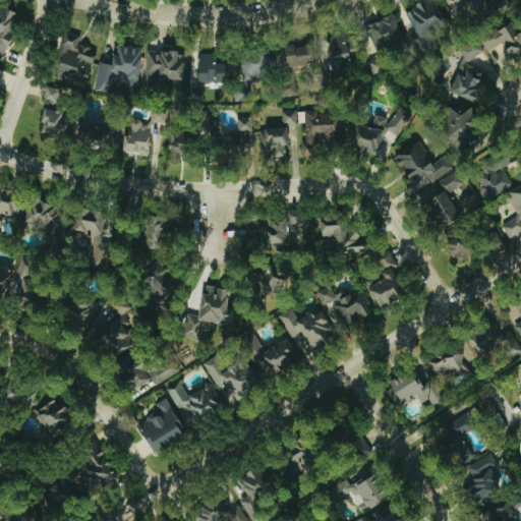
[(450,23),(439,0),(430,0),(405,12),(417,39),(450,23)]
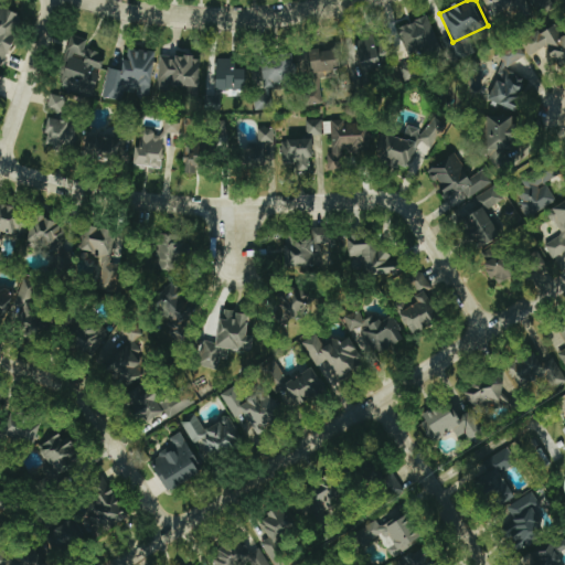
[(483,0),(492,20),(525,7),(522,0),(483,0)]
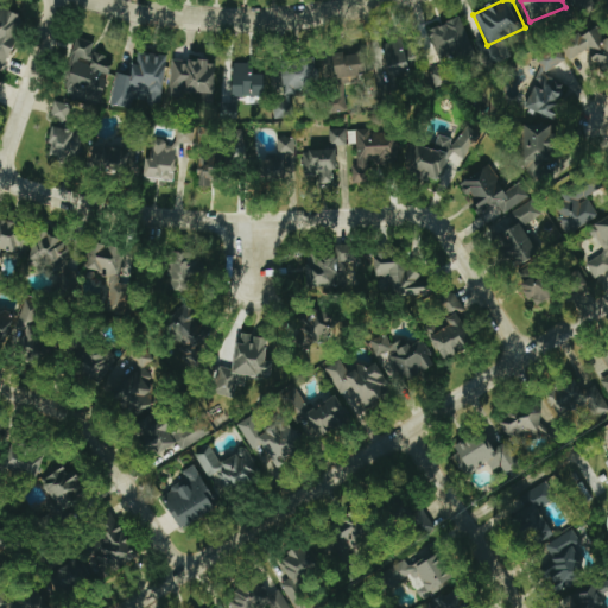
[(0,69),(1,70),(14,38),(11,37),(20,16),(0,6),(0,69)]
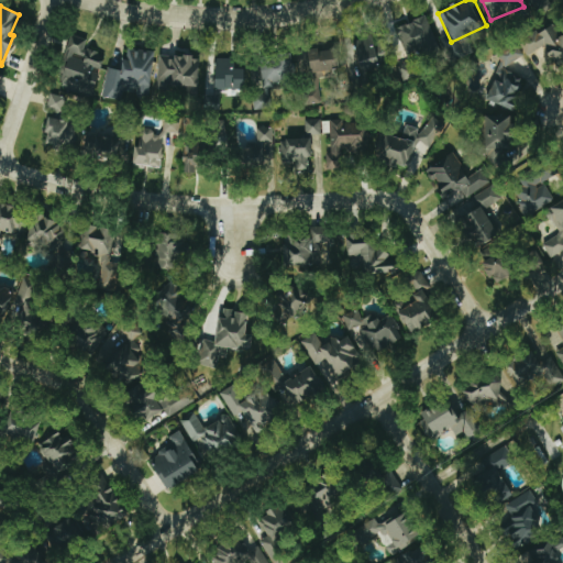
[(437,50),(427,17),(405,23),(405,20),(395,23),(407,64),(397,66),(401,81),(416,76),(410,58),(437,50)]
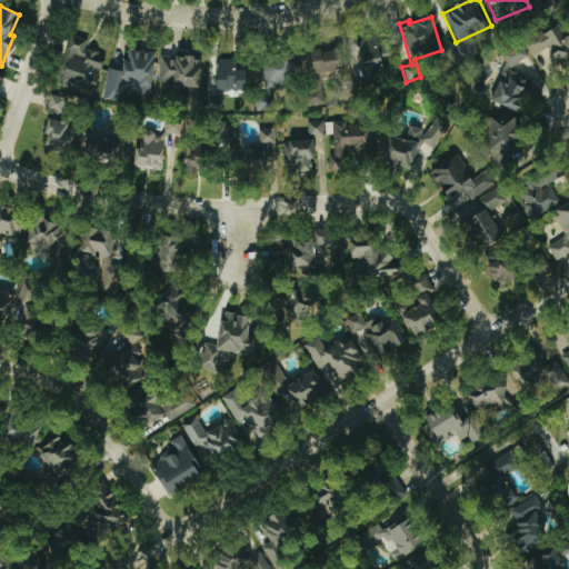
[(552,46),(562,68),(568,65),(568,40),(568,41),(561,27),(525,42),(531,56),(552,46)]
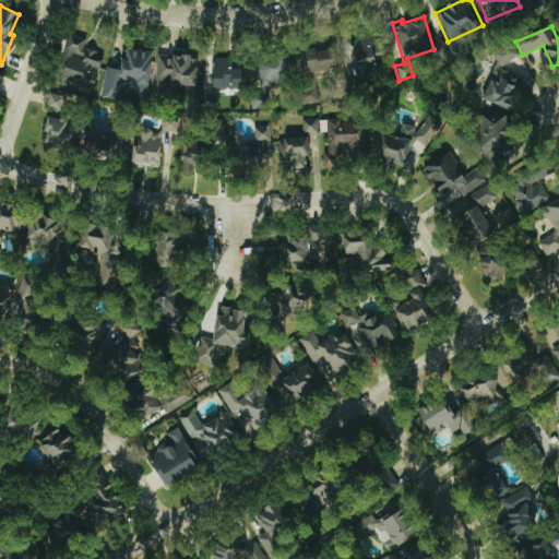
[(103,55),(83,48),(85,39),(71,35),(56,85),(91,95),(103,55)]
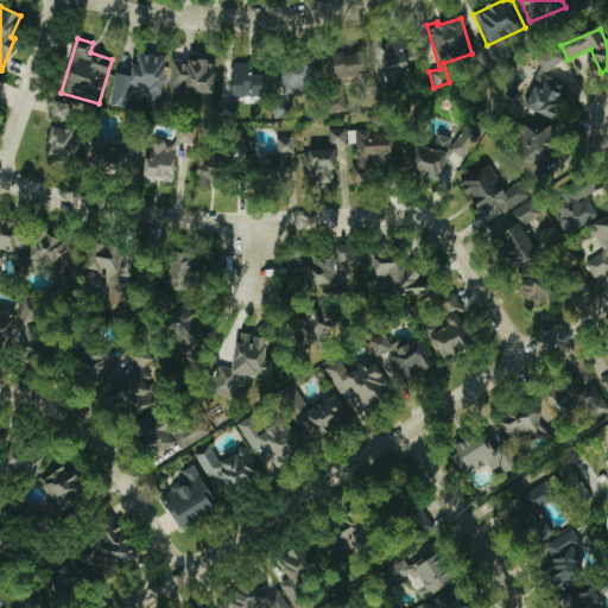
[(524,112),(556,120),(564,87),(553,84),(546,71),(562,62),(555,49),(540,58),(533,84),(536,88),(529,93),(524,112)]
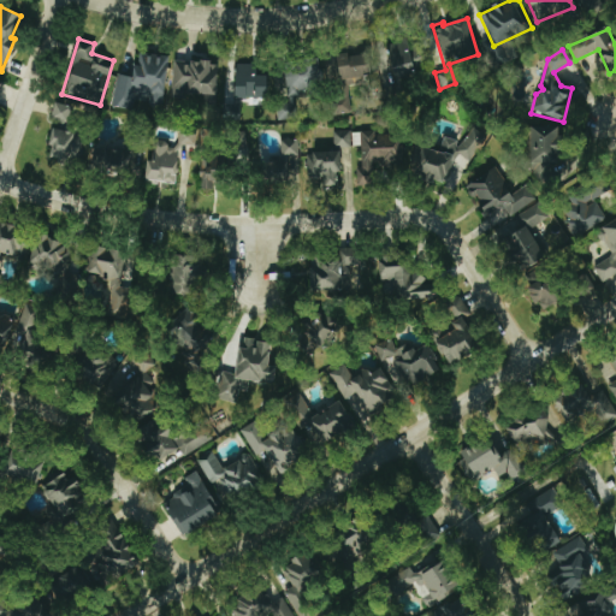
[(163,105),(169,58),(137,53),(134,77),(116,75),(111,107),(132,110),(134,100),(163,105)]
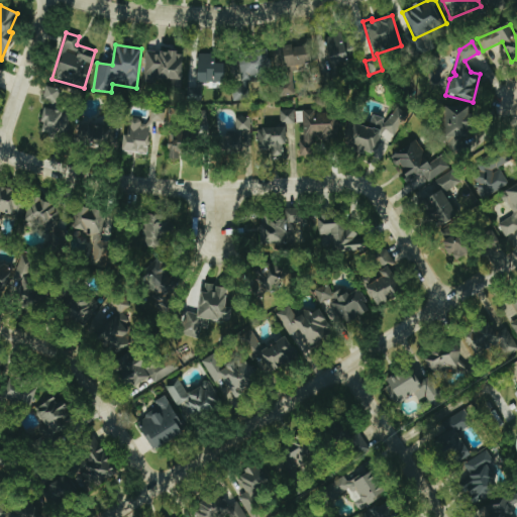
[(313,65),(312,46),(284,47),(285,66),(313,65)]
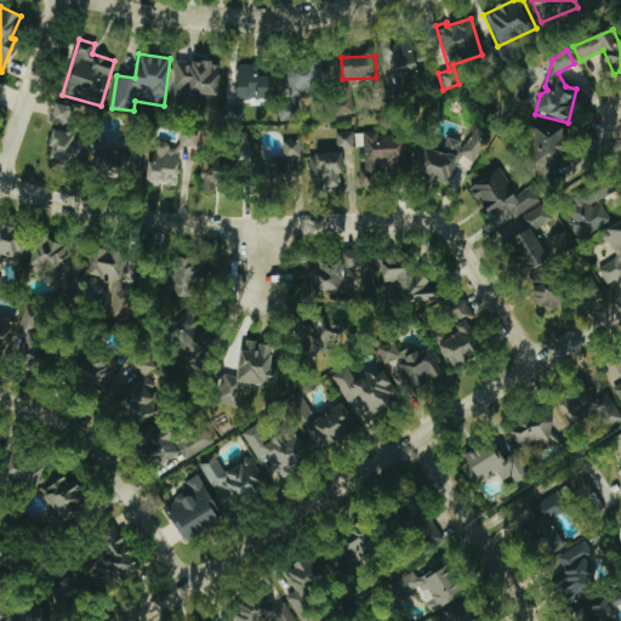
[(285,93),(322,95),(322,63),(286,63),(285,93)]
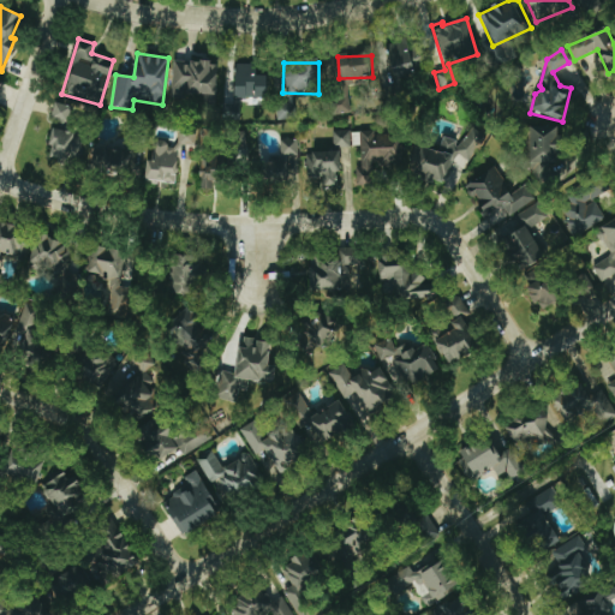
[(267,99),(267,76),(255,76),(255,64),(234,64),(236,99),(267,99)]
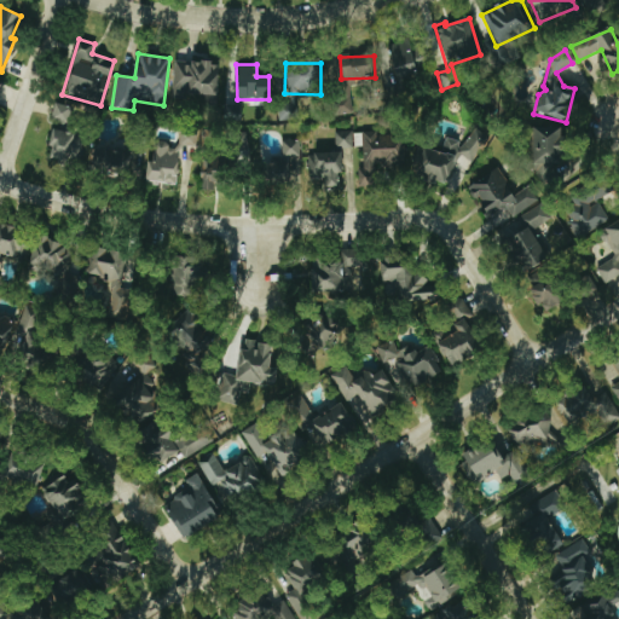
[(336,115),(352,111),(347,88),(333,91),(336,115)]
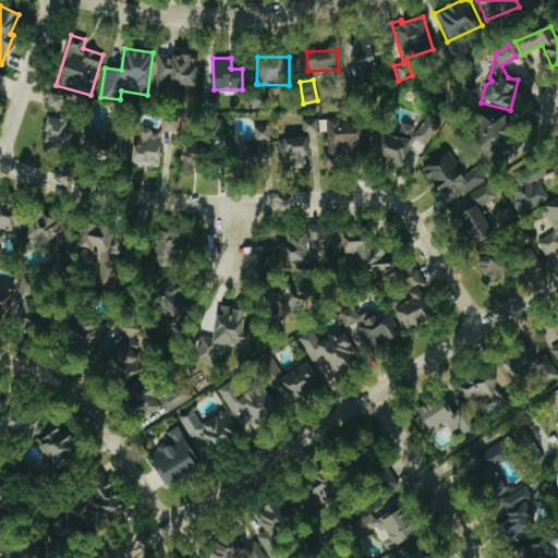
[(45,108),(60,112),(63,97),(48,93),(45,108)]
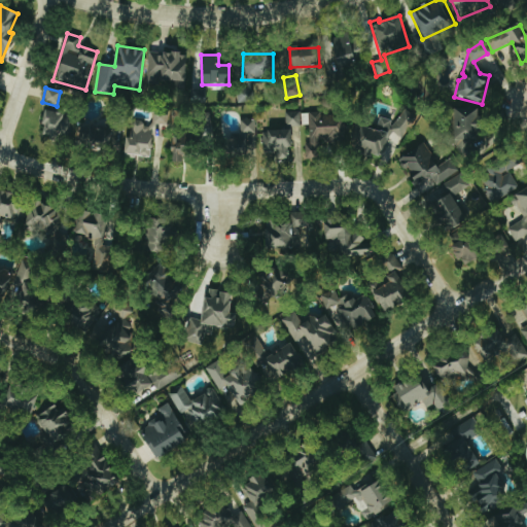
[(375,160),(392,133),(401,139),(414,117),(401,109),(393,124),(381,116),(373,131),(360,124),(348,143),(375,160)]
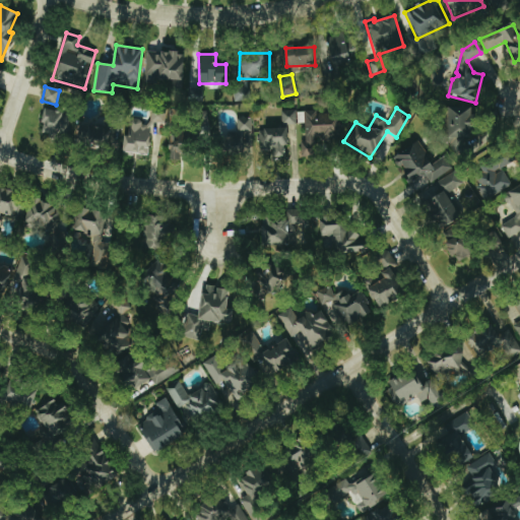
[(473,108),(449,108),(448,154),(464,154),(464,138),(473,139),(473,108)]
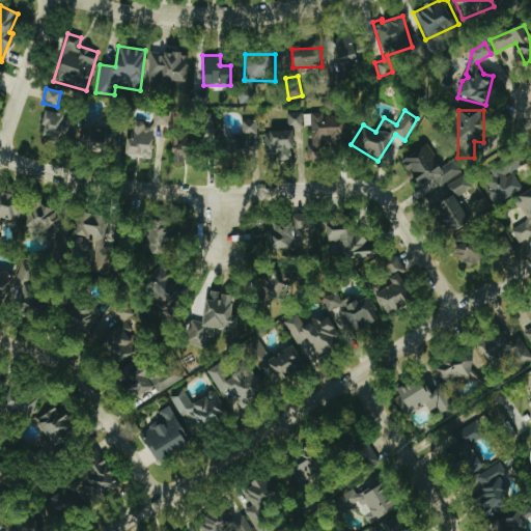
[(43,135),(77,143),(76,147),(110,156),(115,133),(73,122),(74,118),(45,111),(40,124),(45,126),(43,135)]
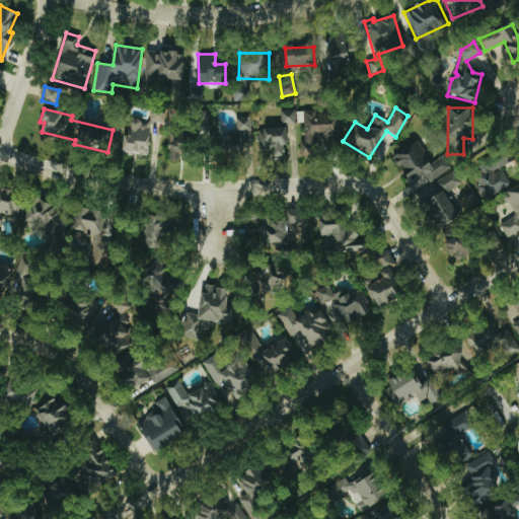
[(122,153),(148,155),(149,123),(163,124),(164,110),(148,109),(148,122),(128,121),(128,136),(123,136),(122,153)]
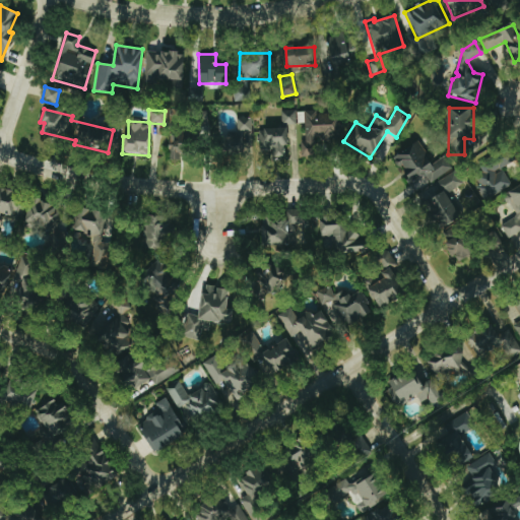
[(295,110),(279,111),(280,125),(295,124),(295,110)]
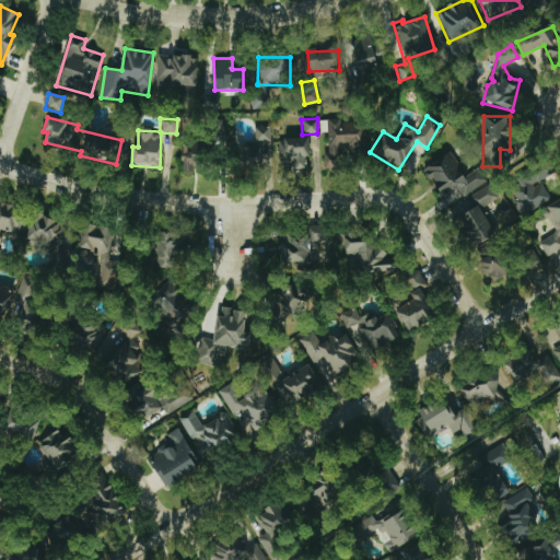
[(327,153),(323,153),(324,170),(338,168),(338,150),(365,150),(365,120),(326,121),(327,153)]
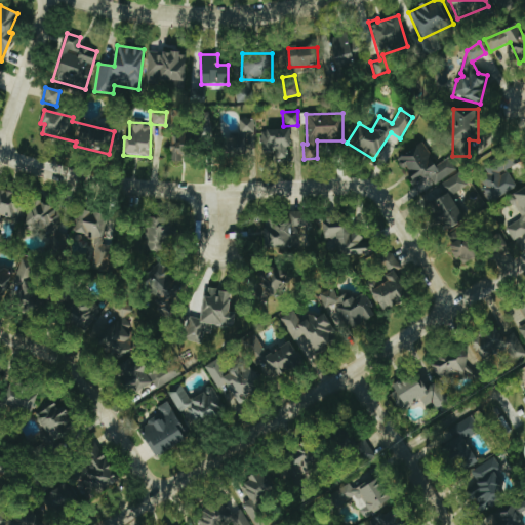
[(235,153),(253,154),(255,119),(237,118),(235,153)]
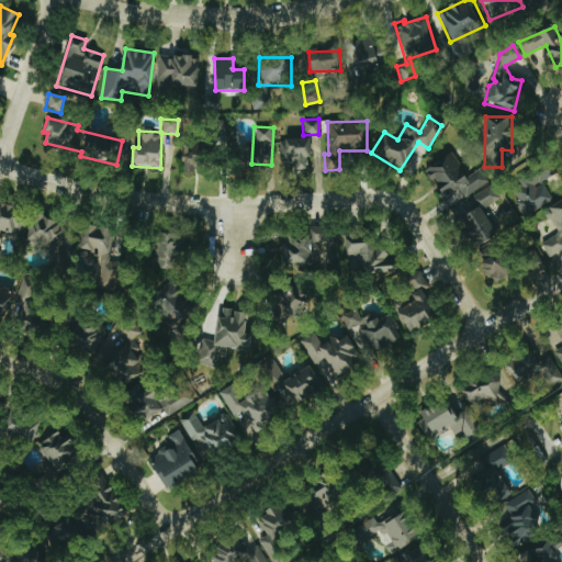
[(310,138),(284,139),(285,148),(281,148),(281,164),(292,164),(292,170),(307,170),(306,158),(311,158),(310,138)]
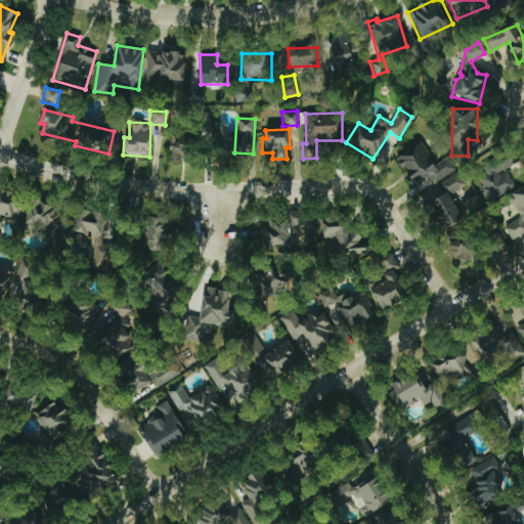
[(176,161),(176,156),(198,156),(197,133),(169,134),(169,161),(176,161)]
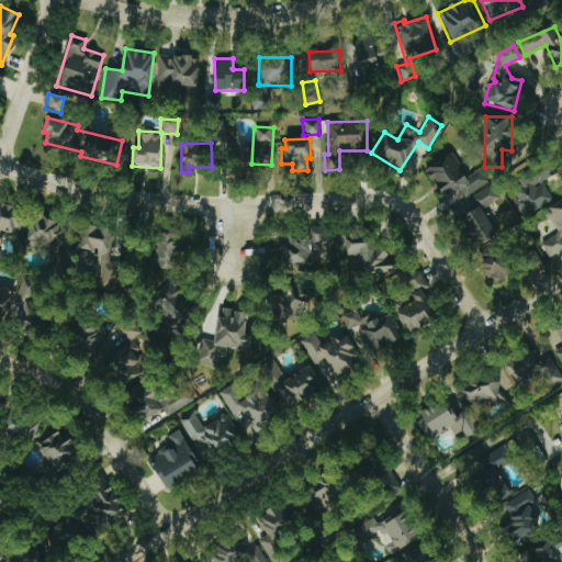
[(498,198),(480,170),(467,178),(450,153),(425,169),(437,188),(435,189),(441,199),(452,192),(457,200),(465,194),(476,212),(498,198)]
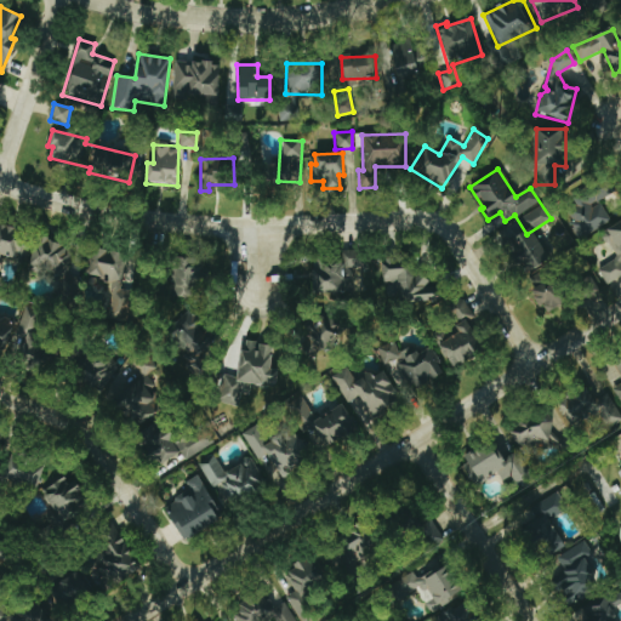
[(576,240),(610,224),(600,204),(567,221),(576,240)]
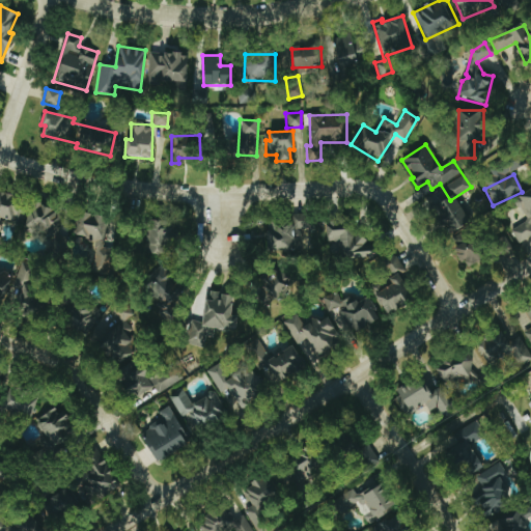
[(530,189),(513,198),(526,222),(509,230),(516,244),(530,235),(530,223),(530,222),(530,189)]
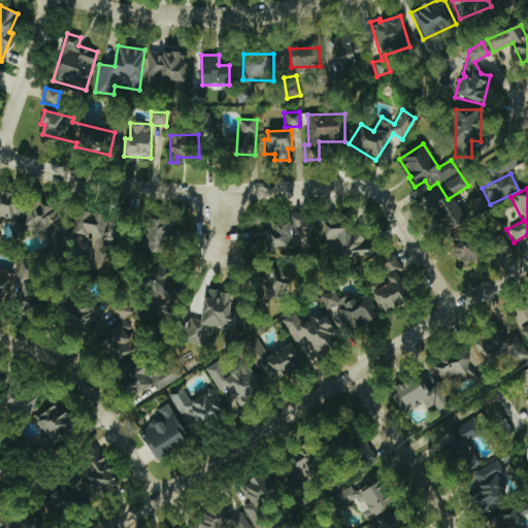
[(0,215),(20,222),(27,198),(0,189),(0,215)]
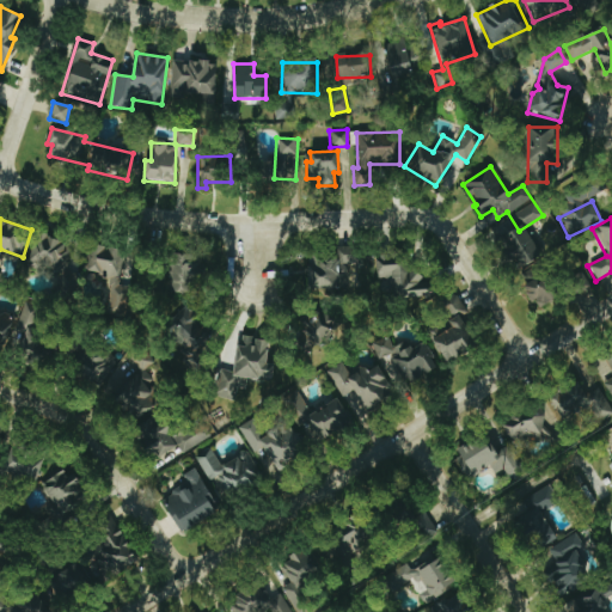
[(522,268),(542,258),(525,225),(497,240),(508,261),(516,257),(522,268)]
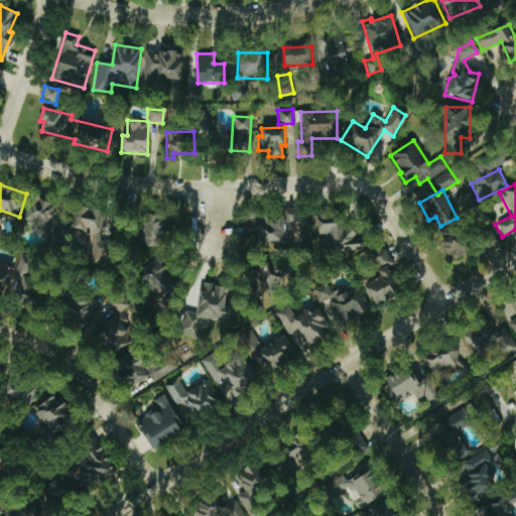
[(44,231),(53,234),(61,204),(31,196),(24,221),(45,227),(44,231)]
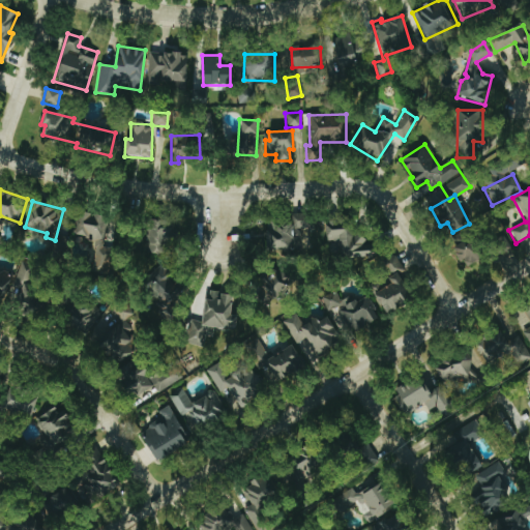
[(102,246),(108,216),(78,211),(74,233),(85,235),(84,244),(92,245),(87,270),(107,273),(112,247),(102,246)]
